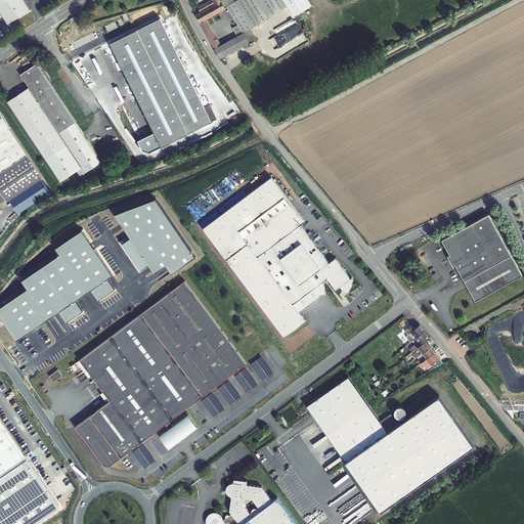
[(25,0),(0,0),(0,9),(9,25),(32,10),(25,0)]
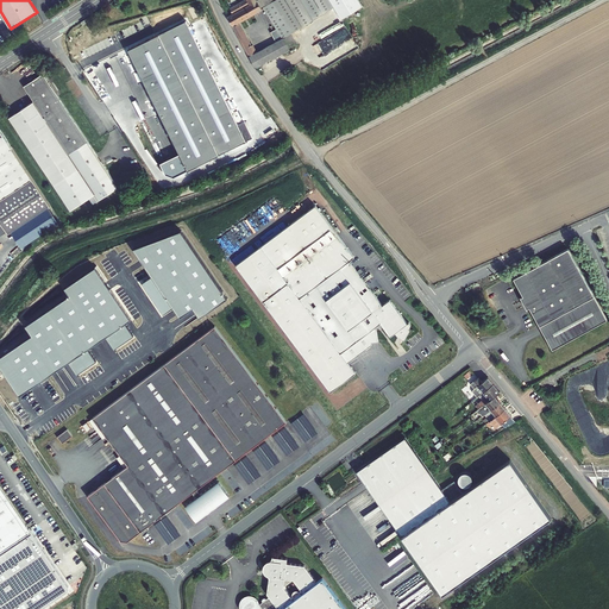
[(238,23),(263,10),(262,7),(257,0),(244,0),(230,8),(233,13),(228,16),(240,39),(245,48),(256,67),(258,66),(290,48),(293,45),(288,36),(283,38),(282,36),(271,39),(274,43),(256,54),(238,23)]
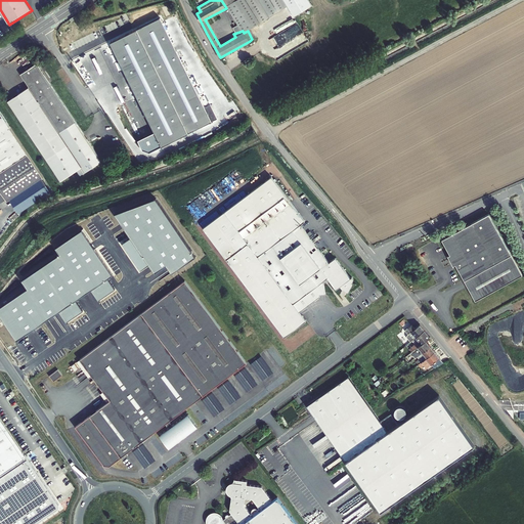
[(289,0),(236,0),(227,6),(243,31),(244,33),(248,31),(251,29),(292,6),(289,0)]
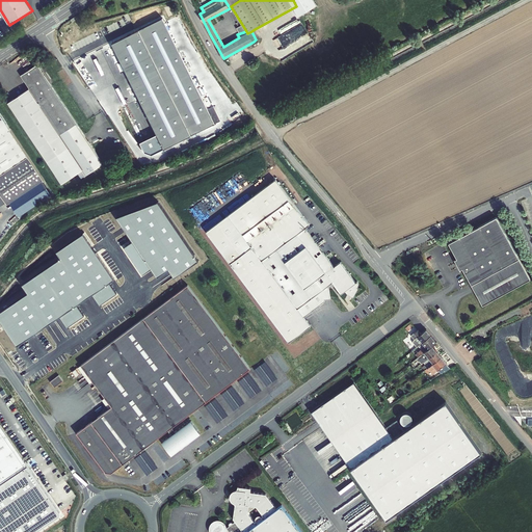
[(308,31),(298,15),(277,26),(287,43),(308,31)]
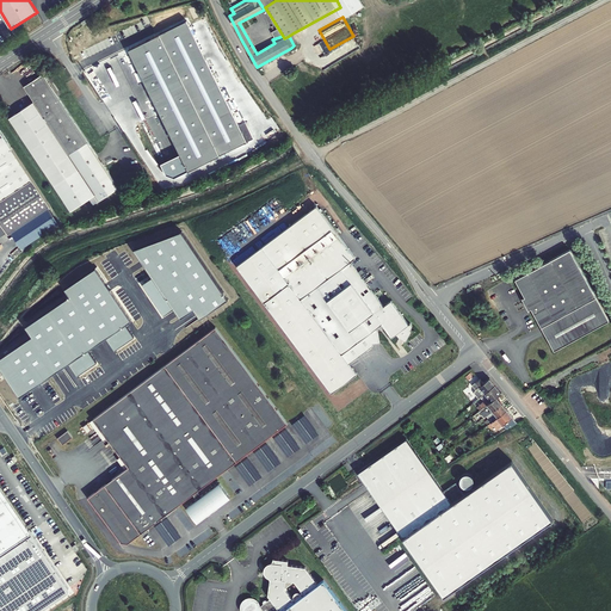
[(183,24),(129,51),(190,172),(248,142),(240,125),(234,129),(183,24)]
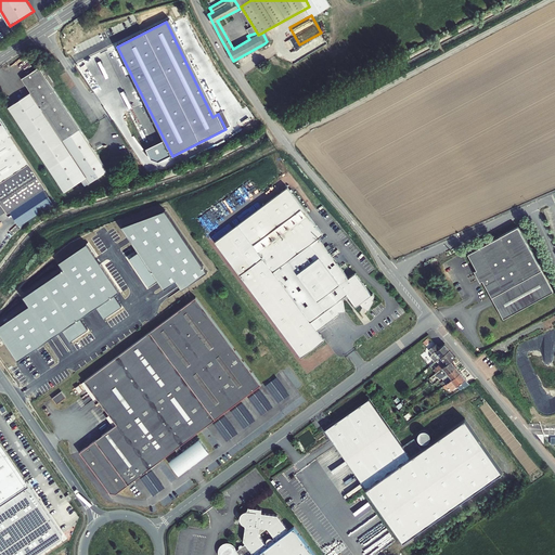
[(8,107),(44,160),(85,133),(38,66),(21,78),(30,92),(8,107)]
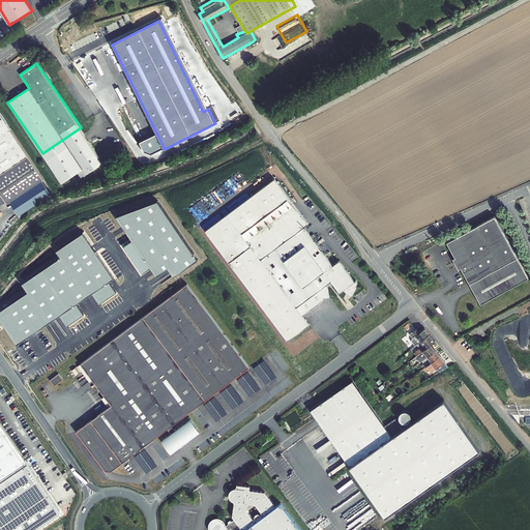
[(0,180),(32,160),(0,113),(0,180)]
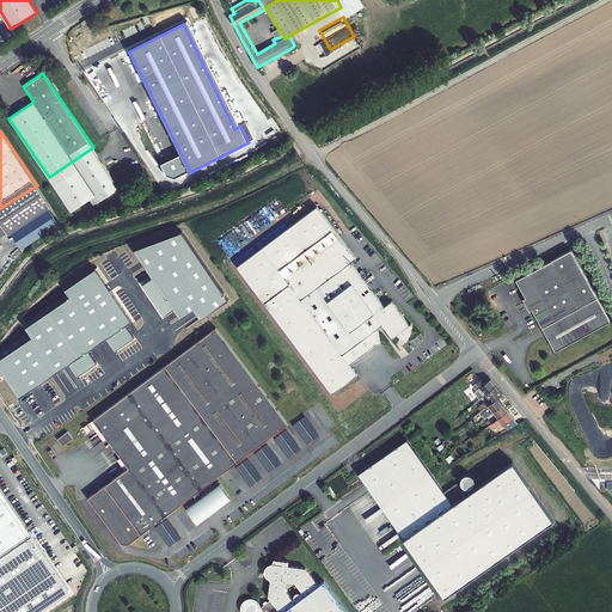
[(93,147),(49,177),(72,210),(96,195),(99,201),(120,187),(93,147)]
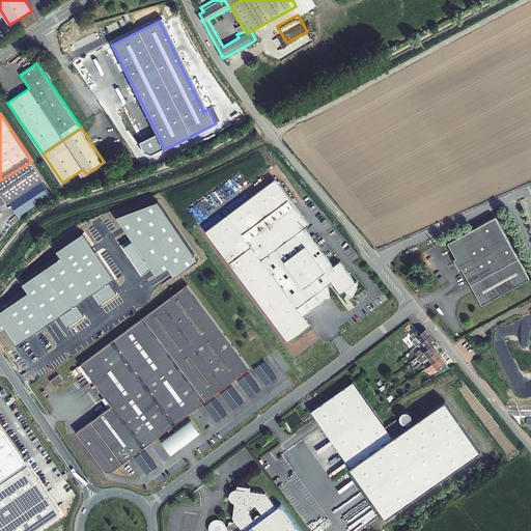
[(0,193),(1,193),(8,203),(45,179),(32,161),(0,180),(0,193)]
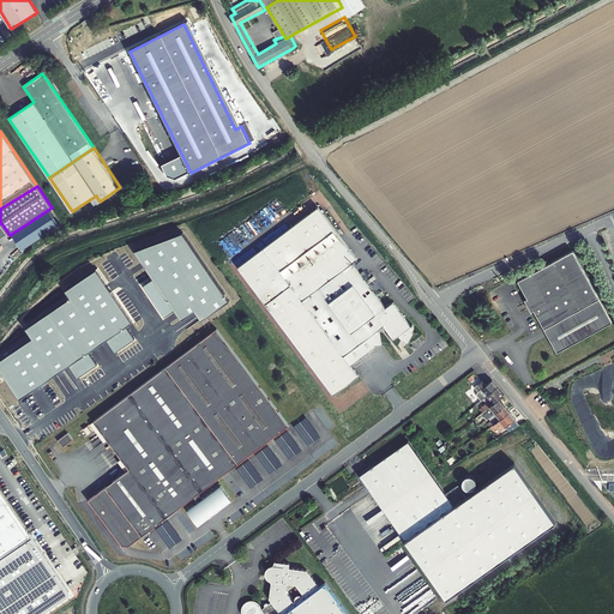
[(359,259),(319,208),(239,268),(333,395),(360,377),(304,301),(359,259)]
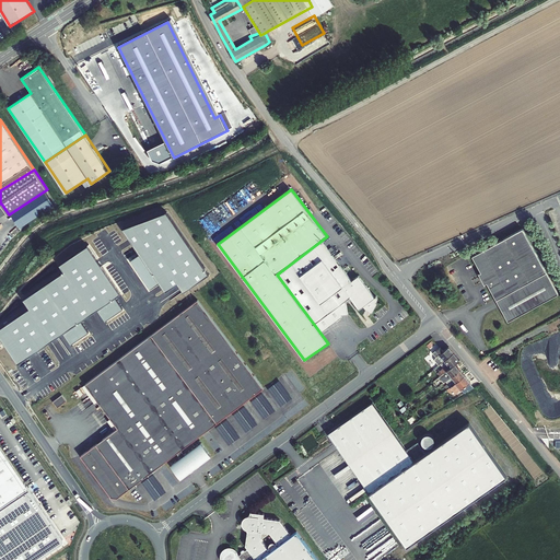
[(522,229),(473,256),(481,272),(479,273),(485,284),(487,282),(509,322),(559,293),(522,229)]
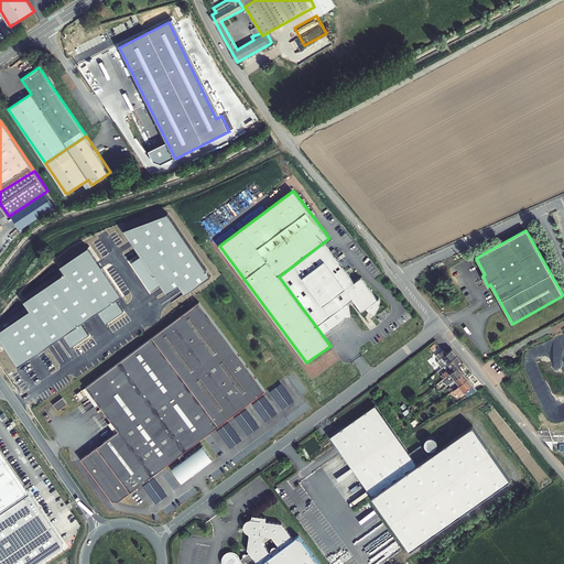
[(232,386),(246,403),(264,390),(240,357),(199,301),(180,315),(206,350),(232,386)]
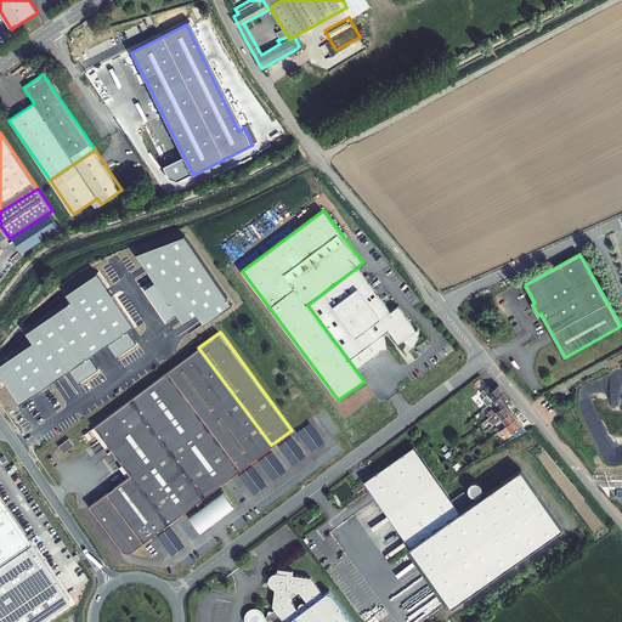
[(198,348),(168,369),(203,418),(239,468),(271,445),(256,425),(227,386),(198,348)]
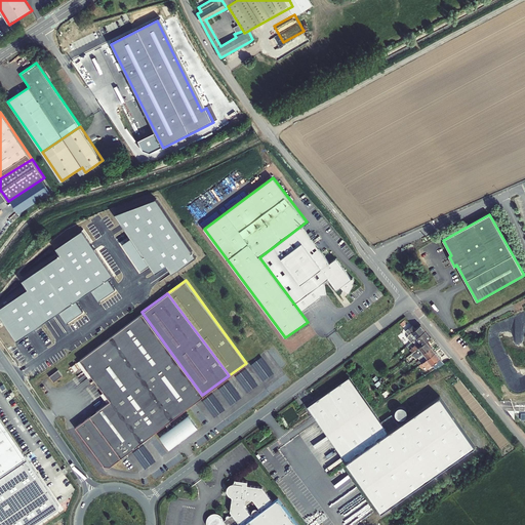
[(171,353),(142,312),(125,324),(169,379),(189,405),(202,395),(171,353)]
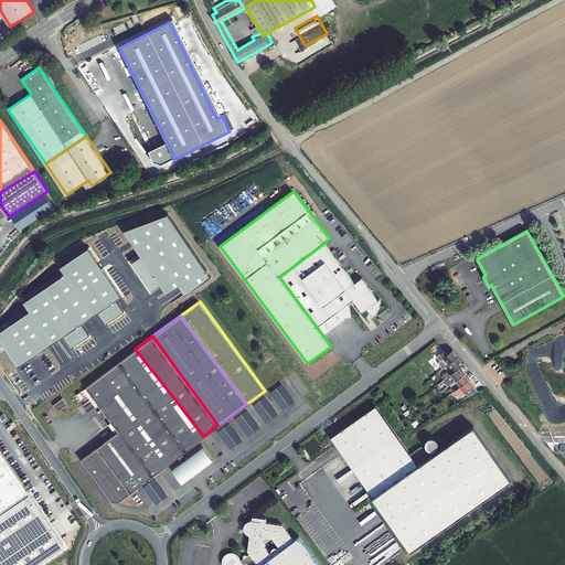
[(203,436),(182,408),(135,349),(100,374),(155,445),(115,472),(129,491),(156,471),(178,455),(182,459),(187,457),(203,446),(202,446),(199,448),(194,443),(203,436)]
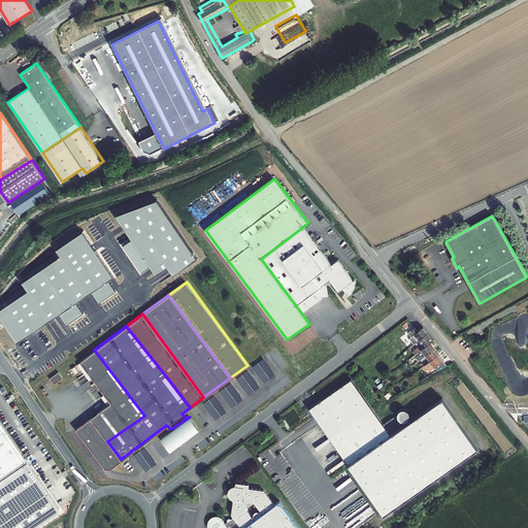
[(420,339),(428,332),(423,326),(419,330),(415,327),(408,332),(411,336),(410,337),(410,339),(414,344),(420,339)]
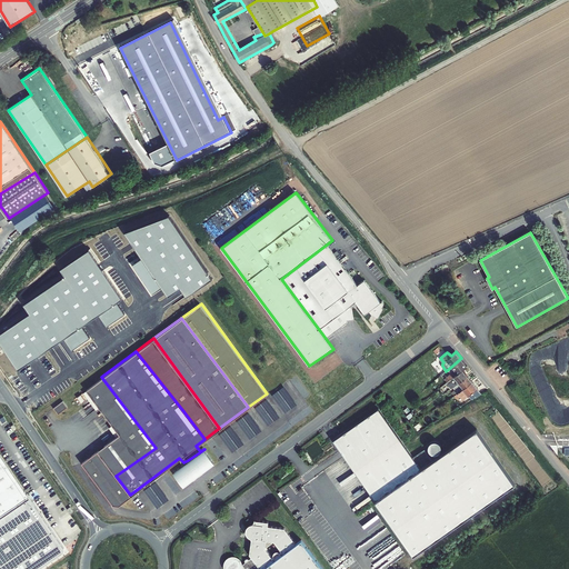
[(452,366),(457,370),(443,380),(446,383),(449,381),(462,369),(462,370),(468,366),(465,361),(461,358),(452,366)]
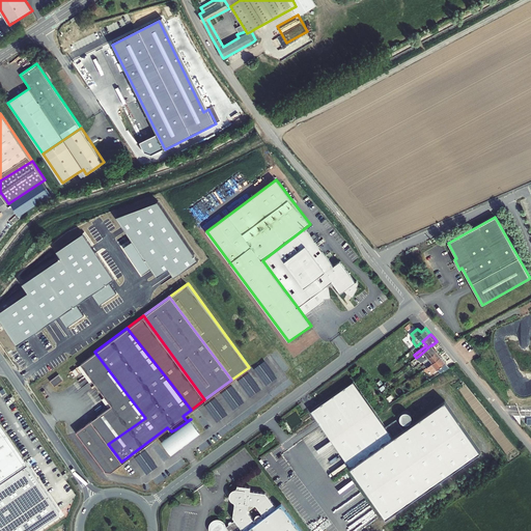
[(431,345),(431,344),(419,356),(416,358),(420,364),(423,361),(424,361),(437,351),(431,345)]
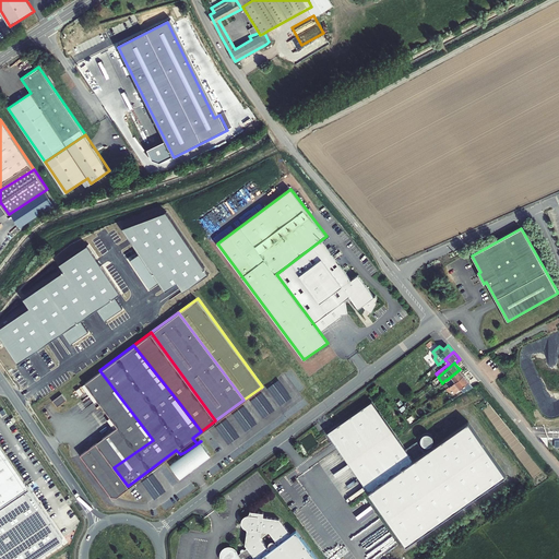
[(447,380),(445,380),(450,385),(453,383),(464,375),(460,369),(447,380)]
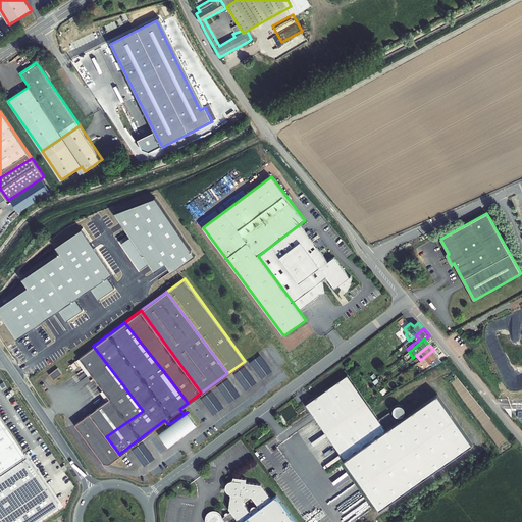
[(143,411),(93,346),(79,356),(109,397),(95,408),(94,413),(89,412),(106,436),(143,411)]
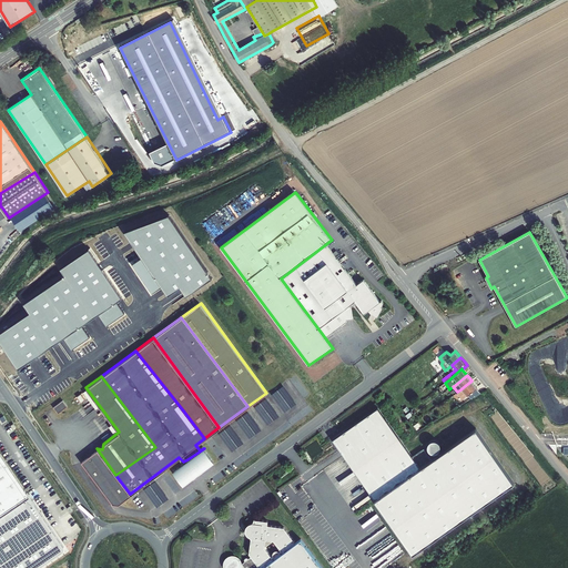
[(460,389),(457,392),(454,394),(456,397),(459,395),(463,398),(472,392),(474,395),(479,391),(476,387),(477,387),(472,381),(460,389)]
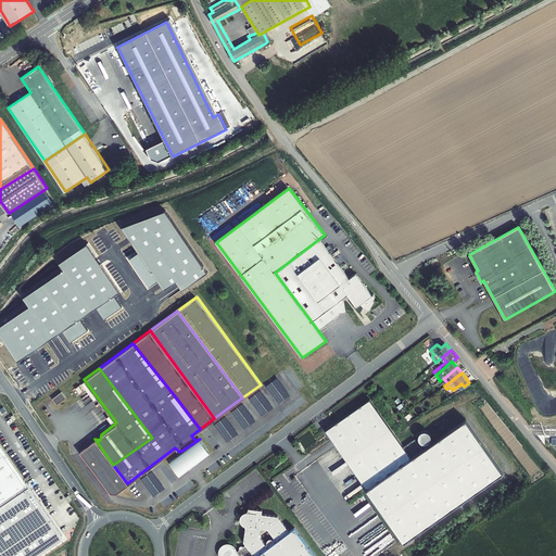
[(78,383),(74,387),(78,393),(83,390),(78,383)]
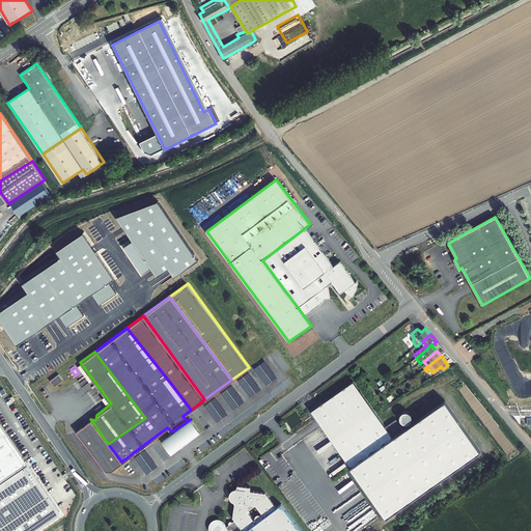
[(62,379),(53,385),(58,391),(66,385),(62,379)]
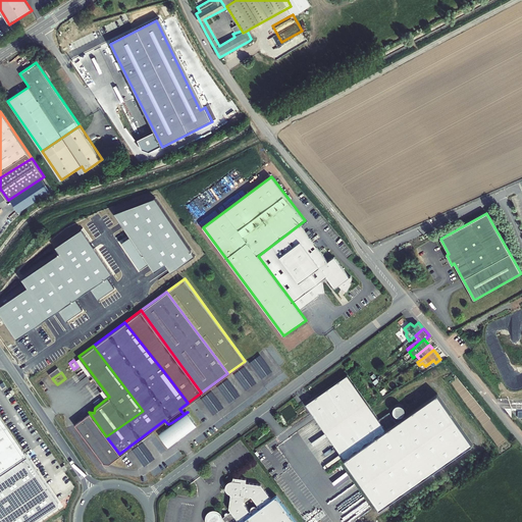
[(385,430),(347,374),(305,403),(378,509),(473,444),(433,396),(385,430)]
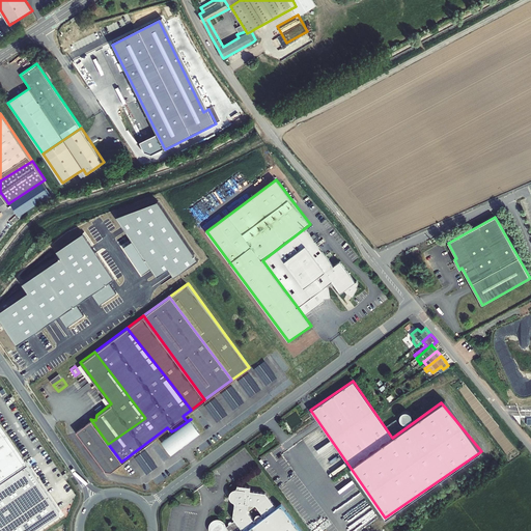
[(407,419),(408,413),(398,411),(396,417),(407,419)]
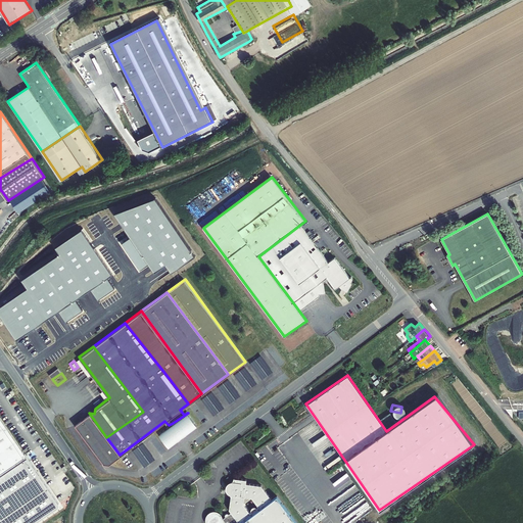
[(106,437),(89,413),(75,424),(92,447),(103,462),(108,462),(120,455),(106,437)]
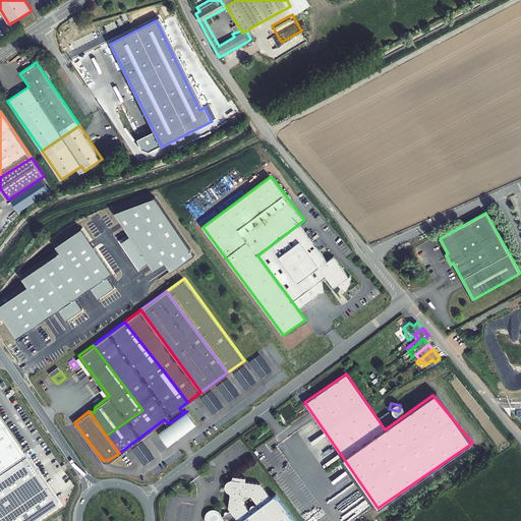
[(194,421),(187,411),(172,421),(168,423),(168,424),(159,431),(167,443),(194,421)]
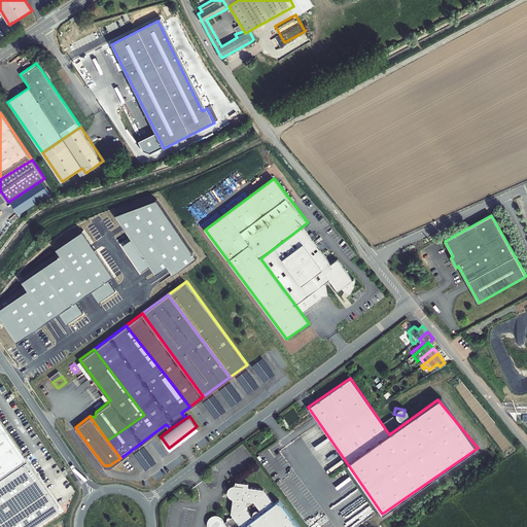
[(0,477),(6,472),(28,458),(0,417),(0,477)]
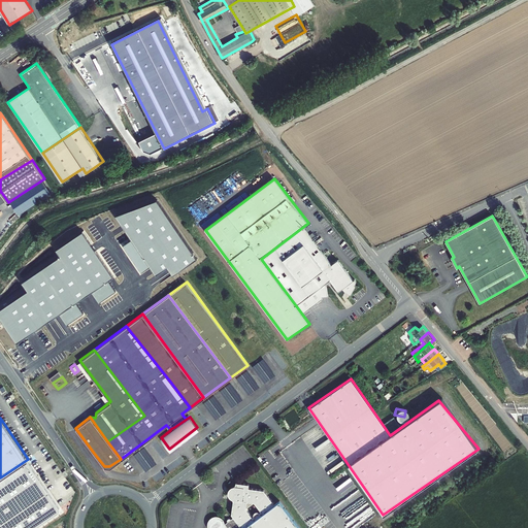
[(60,507),(28,459),(6,473),(0,477),(0,527),(33,527),(59,512),(60,507)]
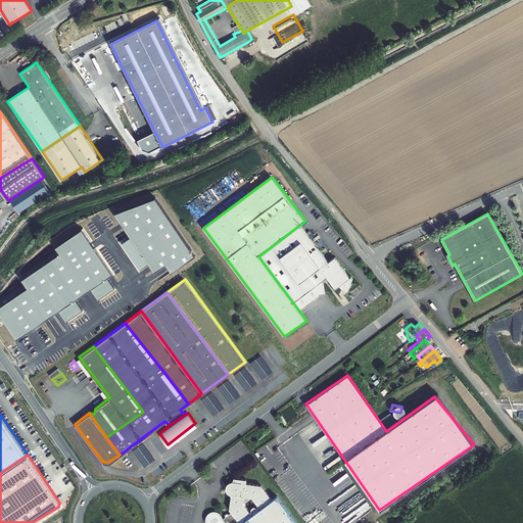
[(297,522),(277,495),(273,498),(262,484),(246,482),(246,479),(234,476),(233,481),(232,482),(231,482),(230,483),(230,484),(230,486),(231,486),(232,487),(229,510),(231,512),(228,514),(227,513),(226,513),(225,514),(224,515),(224,517),(222,519),(221,517),(220,514),(219,514),(217,512),(214,512),(211,512),(208,513),(207,513),(206,515),(205,518),(204,519),(204,521),(205,522),(297,522)]
